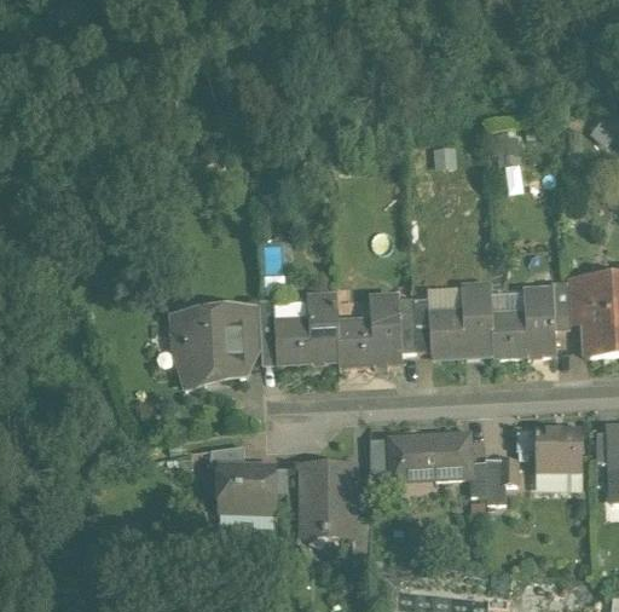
[(618,117),(611,110),(593,130),(606,144),(618,130),(618,117)]
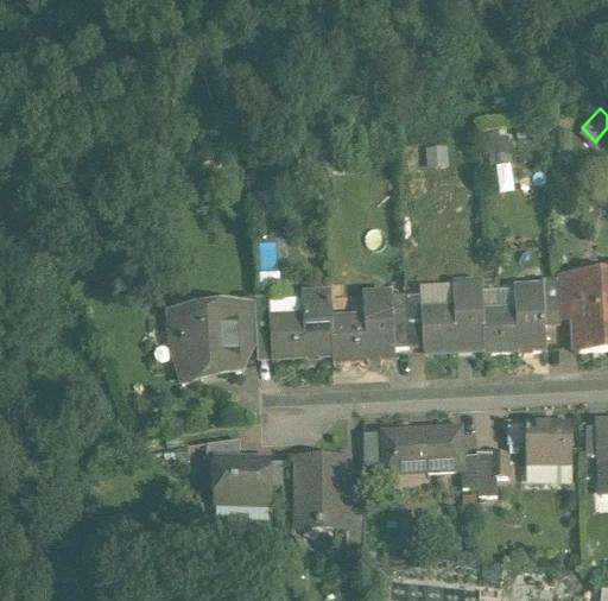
[(607,274),(605,272),(594,273),(590,277),(589,277),(590,285),(574,286),(575,317),(572,317),(575,349),(607,347),(607,274)]
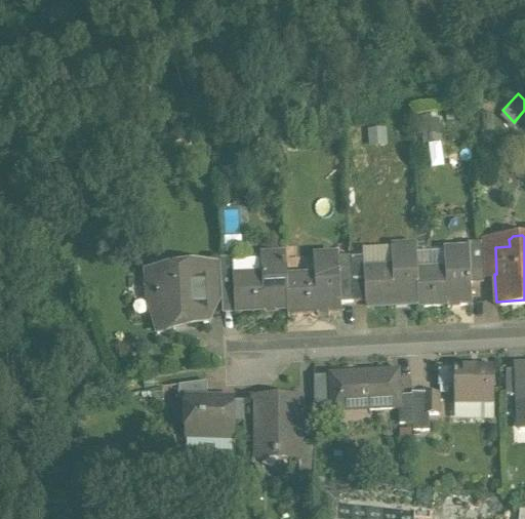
[(494,240),(480,241),(482,275),(494,274),(496,274),(495,247),(494,240)]
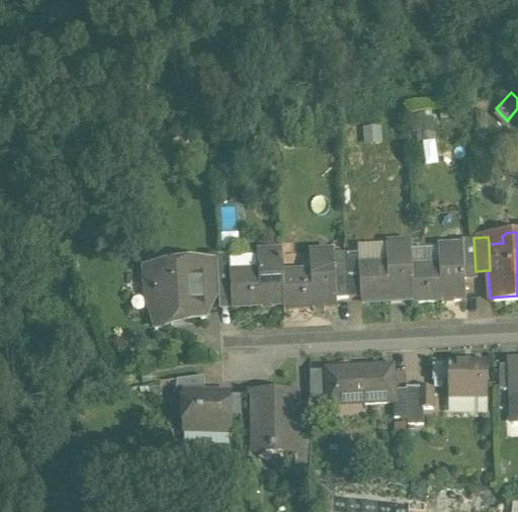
[(473,238),(461,239),(461,242),(463,274),(476,273),(476,271),(473,238)]
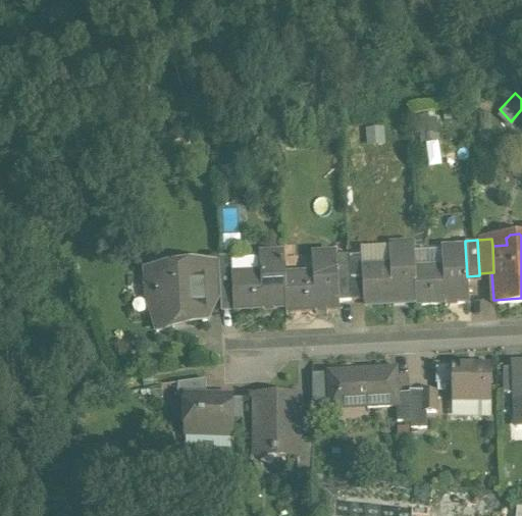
[(413,242),(388,244),(389,262),(361,264),(362,296),(363,301),(416,298),(414,265),(413,242)]
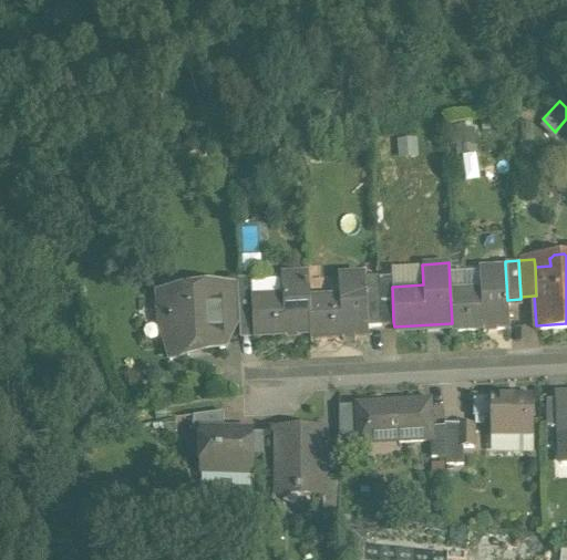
[(505,265),(478,266),(480,287),(450,288),(452,323),(452,328),(508,324),(507,300),(505,265)]
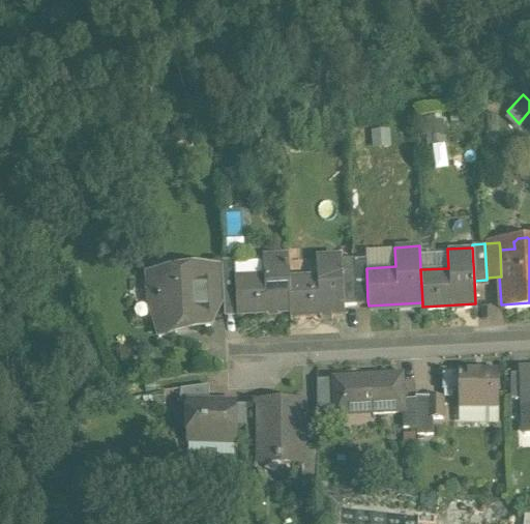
[(287,254),(263,256),(264,274),(235,277),(237,314),(290,311),(287,257),(287,254)]
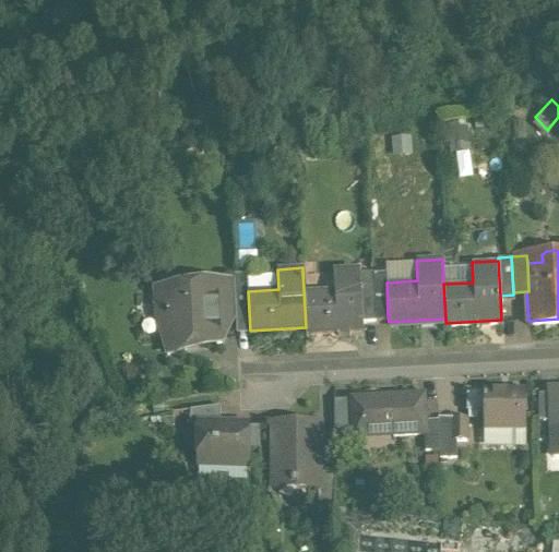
[(359,268),(302,271),(306,327),(306,331),(363,328),(359,268)]
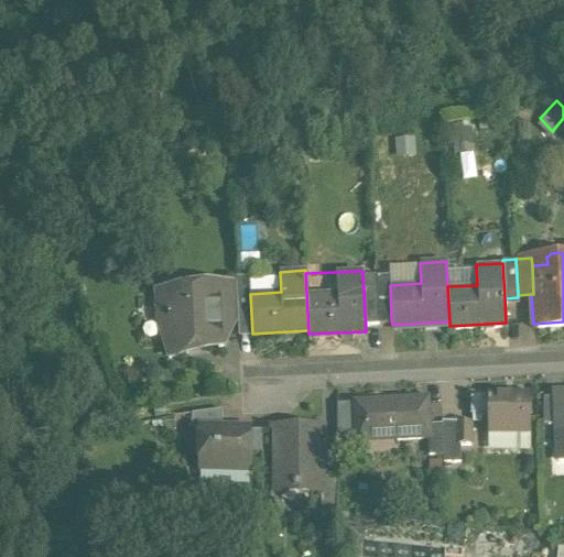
[(389,271),(376,272),(379,320),(391,319),(390,285),(389,271)]
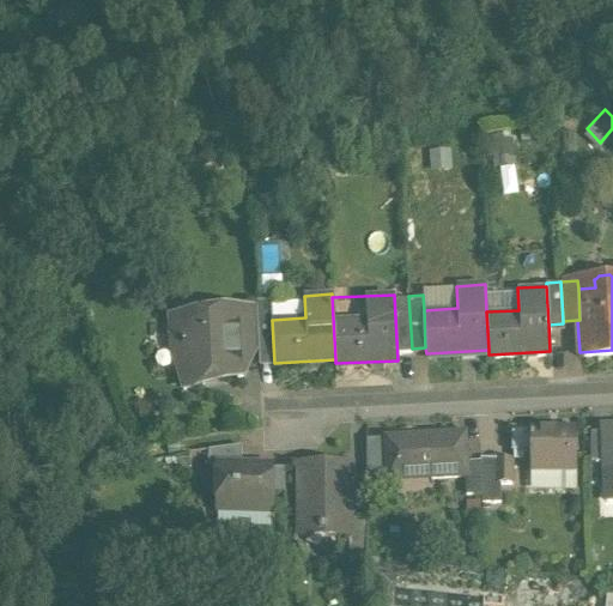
[(256,305),(238,307),(240,338),(241,338),(258,337),(256,305)]
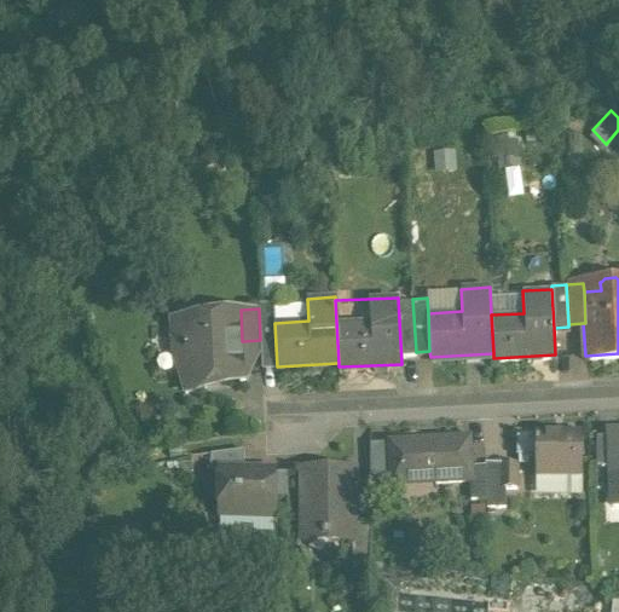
[(241,310),(209,311),(210,318),(172,321),(173,351),(183,350),(185,391),(200,391),(206,385),(206,380),(244,377),(243,341),(242,341),(241,310)]
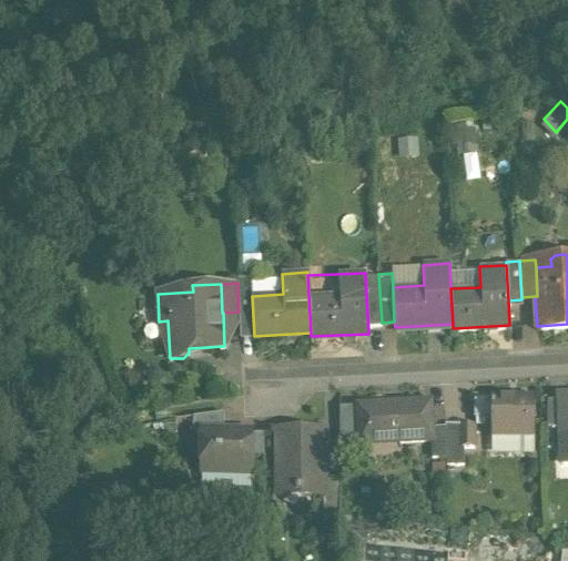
[(534,395),(492,395),(492,396),(492,414),(492,432),(534,432),(534,395)]
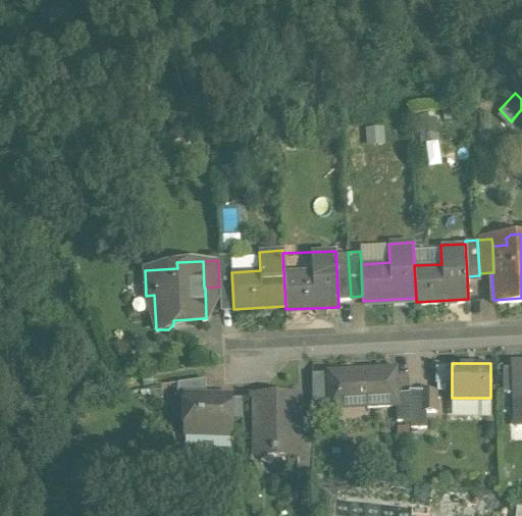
[(452,380),(452,364),(436,364),(436,380),(452,380)]
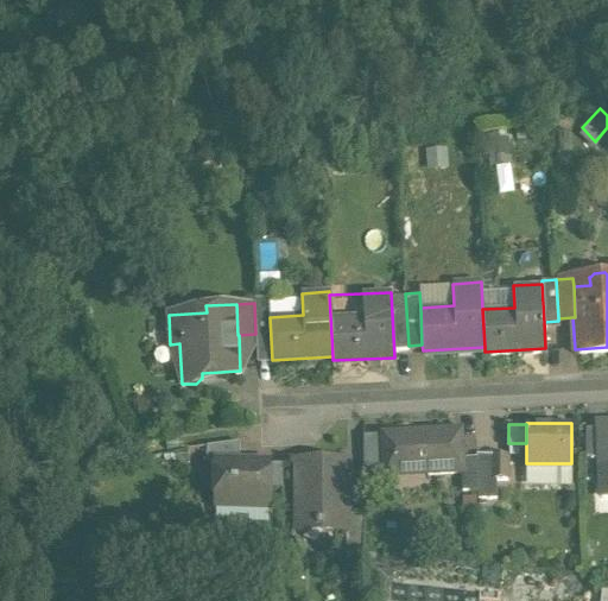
[(600,424),(586,425),(586,454),(599,454),(599,453),(601,453),(600,424)]
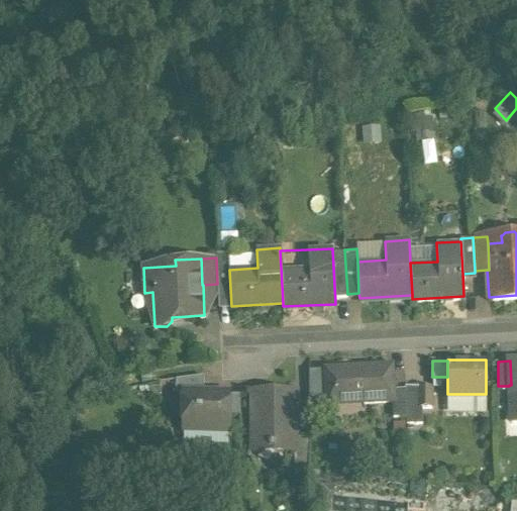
[(391,364),(325,368),(325,369),(327,398),(363,396),(363,401),(392,399),(393,399),(393,387),(391,364)]
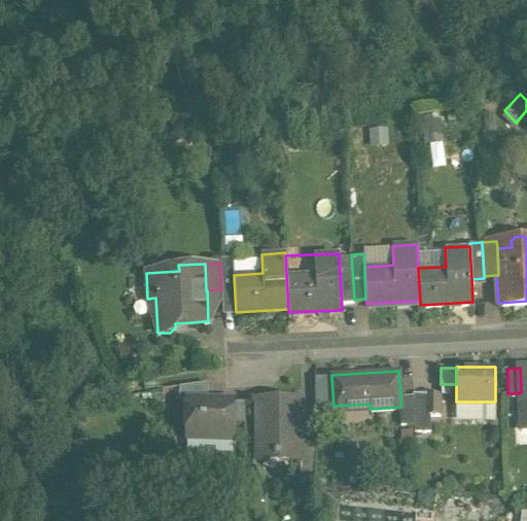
[(331,376),(315,377),(315,412),(334,411),(334,406),(331,376)]
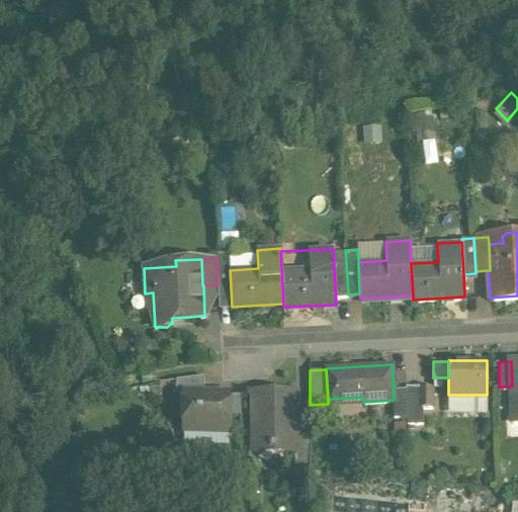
[(203,374),(175,379),(175,395),(183,395),(183,393),(203,393),(203,374)]
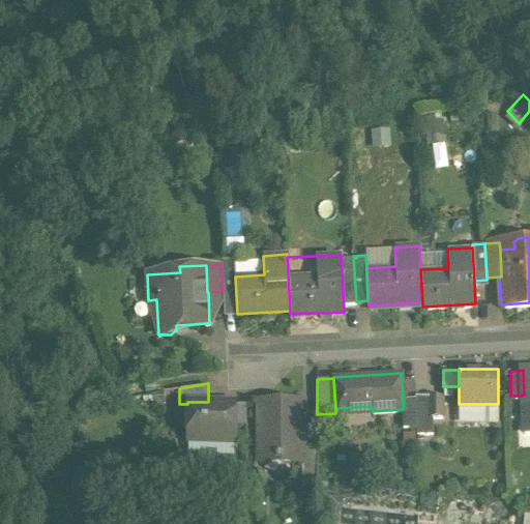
[(429,394),(415,394),(415,397),(416,424),(416,431),(433,430),(433,414),(428,414),(429,394)]
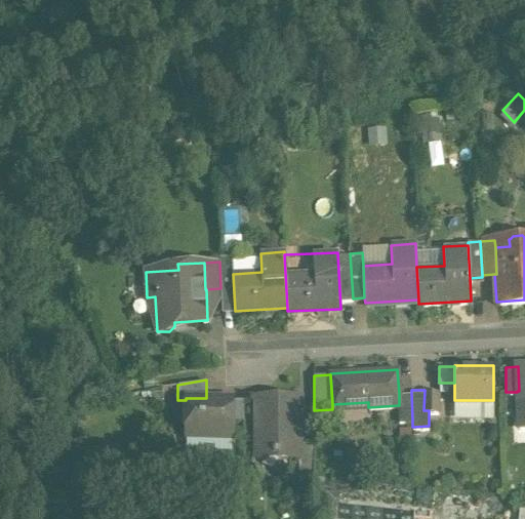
[(439,390),(425,390),(423,410),(429,410),(439,410),(439,390)]
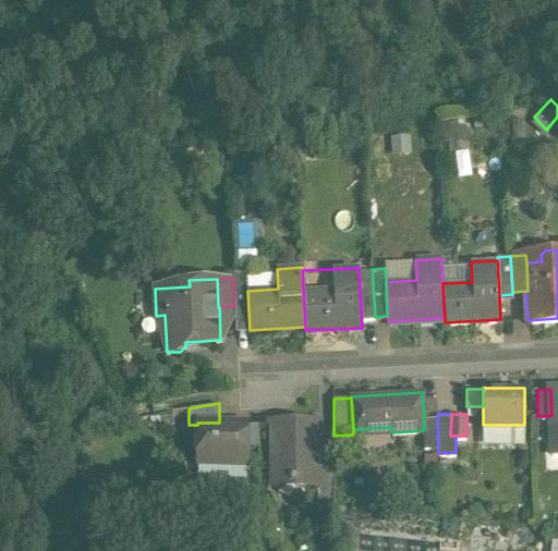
[(437,417),(424,417),(424,430),(423,430),(424,447),(438,445),(437,417)]
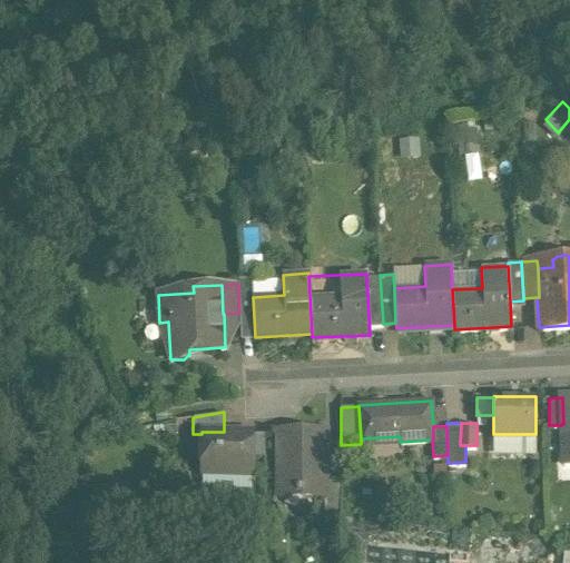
[(325,430),(278,430),(278,489),(294,489),(301,495),(324,495),(325,495),(325,476),(325,430)]
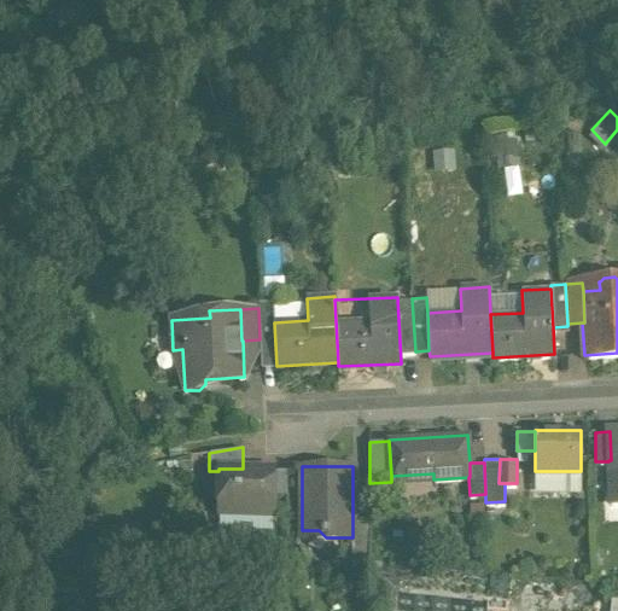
[(243,469),(219,469),(219,471),(219,513),(273,513),(273,470),(243,469)]
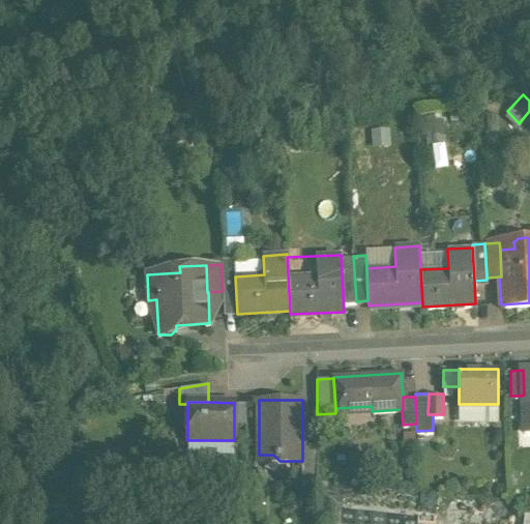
[(317,443),(302,443),(302,461),(301,461),(301,477),(317,477),(317,443)]
